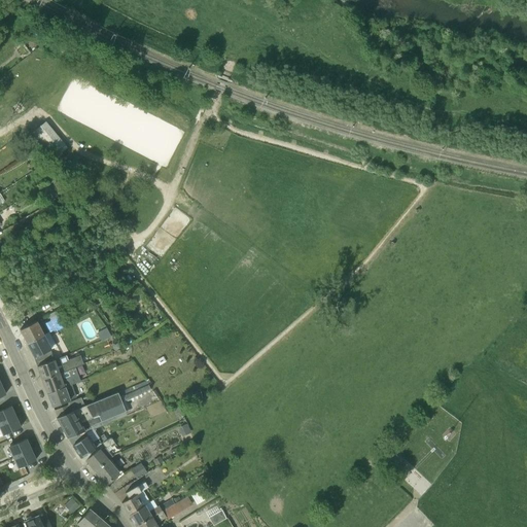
[(32,134),(53,160),(67,147),(46,121),(32,134)]
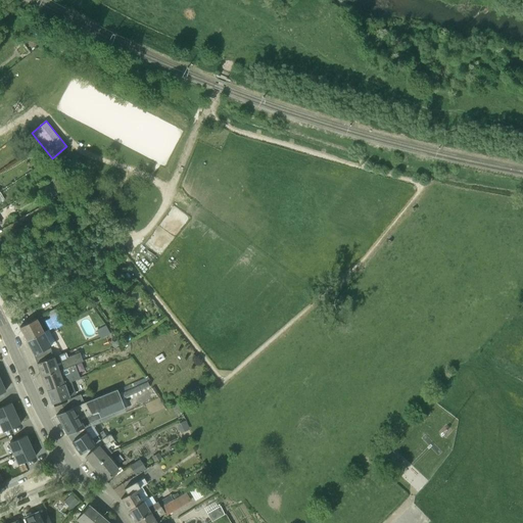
[(68,161),(64,155),(56,161),(61,168),(68,161)]
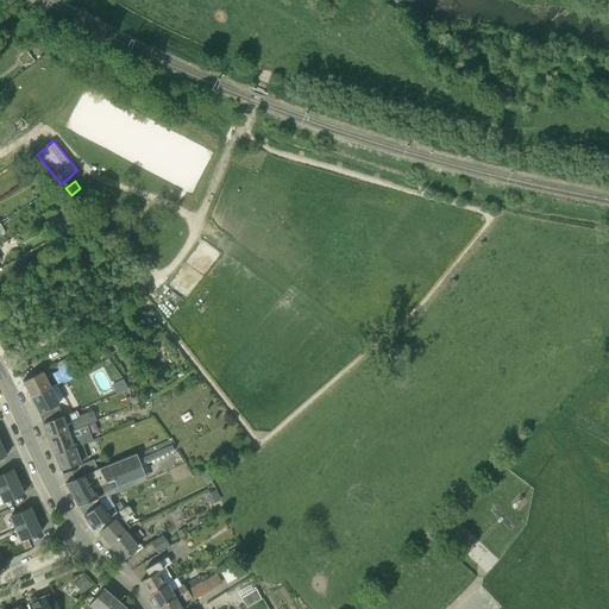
[(52,188),(48,182),(42,187),(46,193),(52,188)]
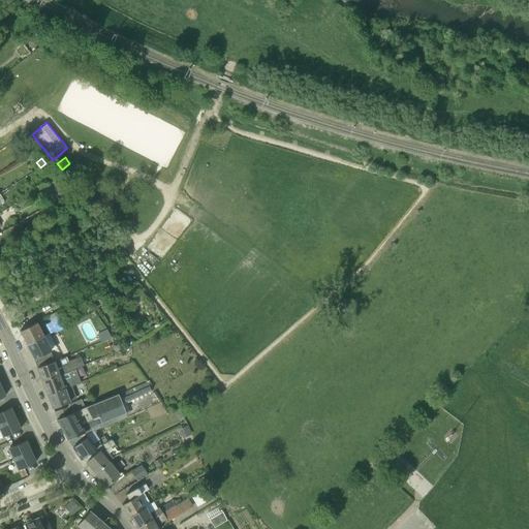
[(58,174),(49,161),(41,167),(53,180),(58,174)]
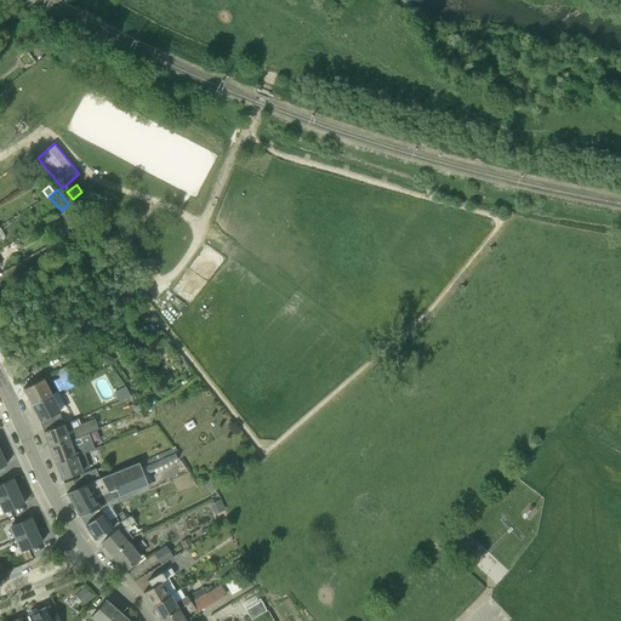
[(90,206),(83,200),(78,205),(85,211),(90,206)]
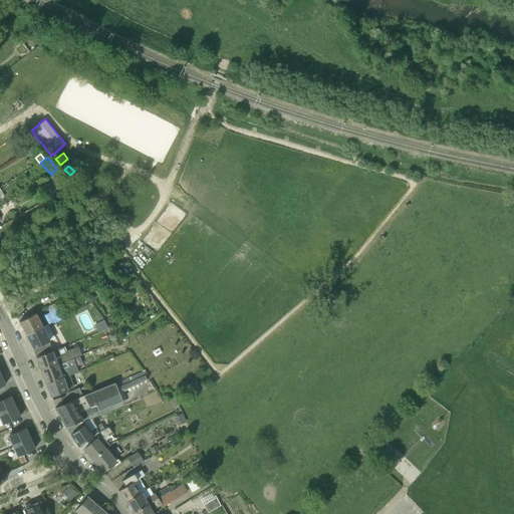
[(66,184),(59,173),(51,178),(58,189),(66,184)]
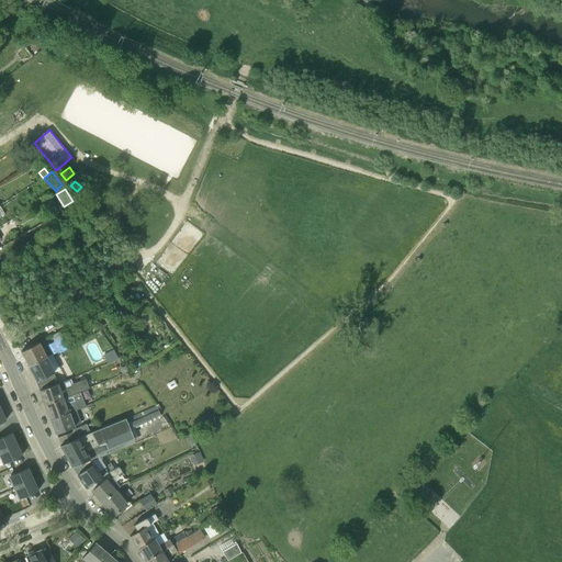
[(122,216),(112,208),(103,216),(113,225),(122,216)]
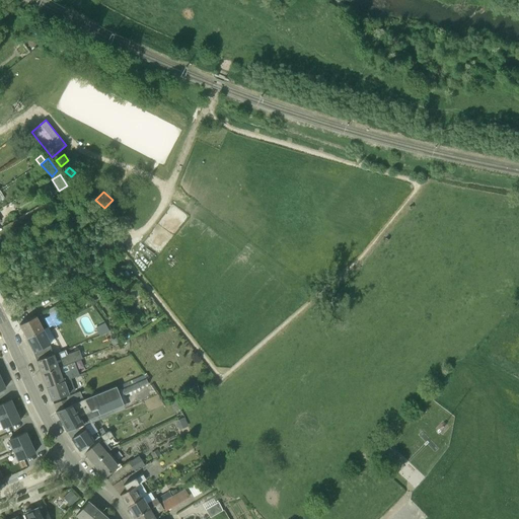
[(98,260),(94,263),(98,270),(103,267),(98,260)]
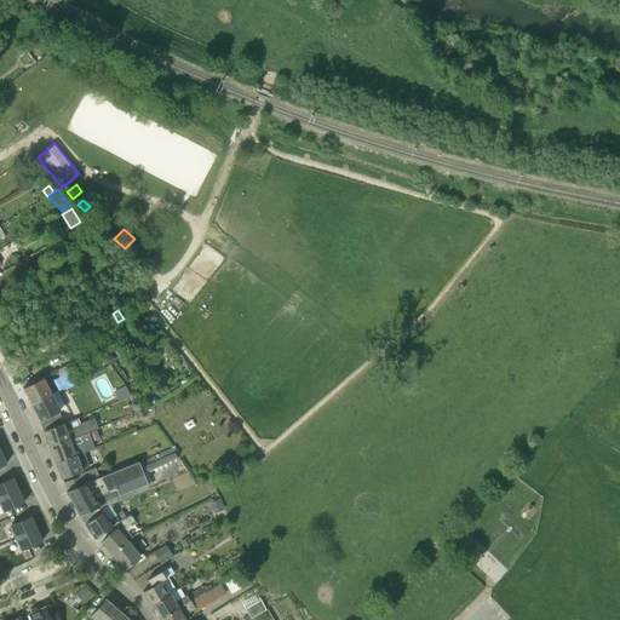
[(75,383),(65,365),(57,368),(50,374),(58,390),(67,386),(67,388),(75,383)]
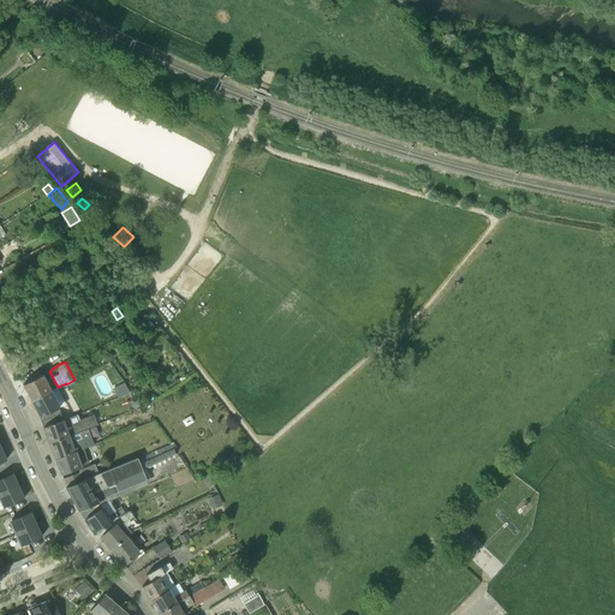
[(42,375),(22,386),(31,401),(52,390),(42,375)]
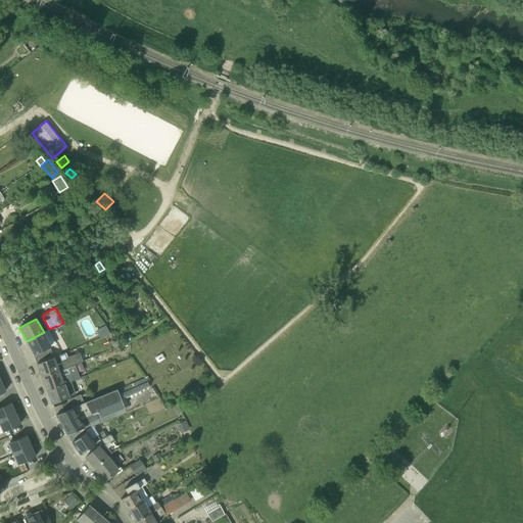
[(34,355),(37,364),(53,357),(50,346),(51,346),(44,332),(27,341),(34,355)]
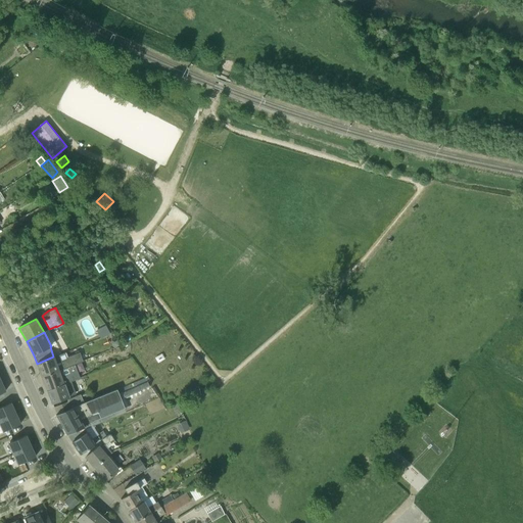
[(41,378),(59,371),(83,362),(80,352),(67,358),(67,360),(60,363),(61,366),(57,368),(53,357),(37,364),(41,378)]
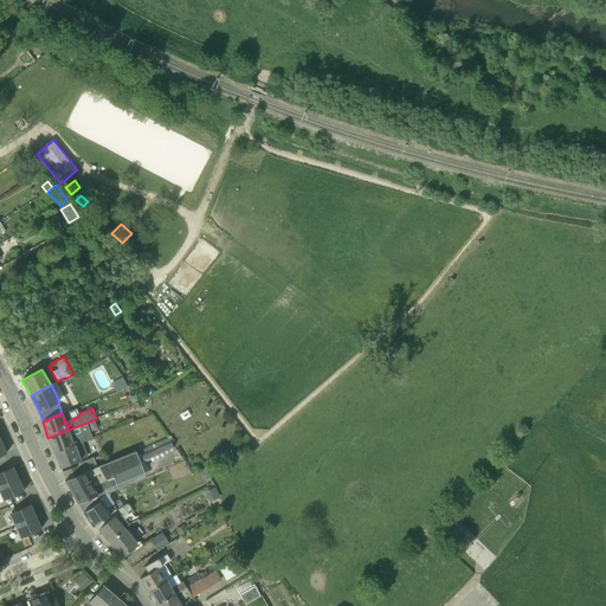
[(69,430),(47,438),(53,453),(83,443),(100,436),(97,429),(73,438),(75,442),(72,442),(69,430)]
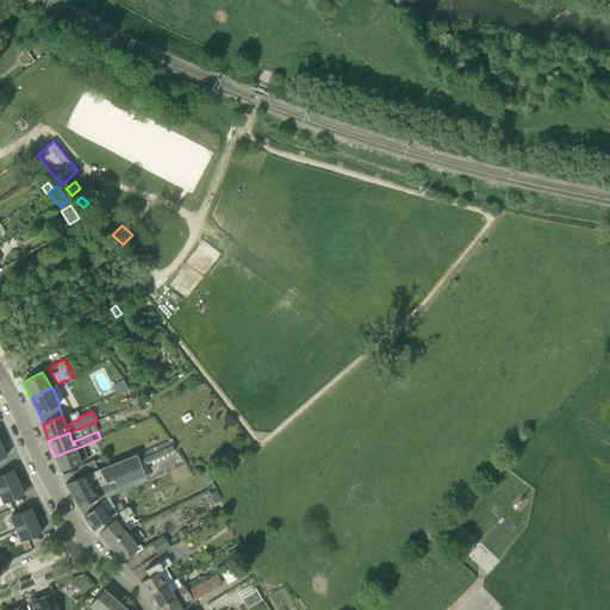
[(54,456),(60,472),(61,472),(88,460),(83,446),(54,456)]
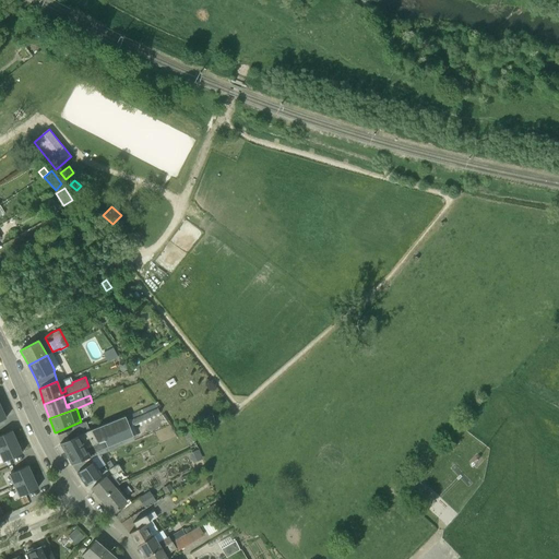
[(131,420),(132,426),(159,414),(157,409),(131,420)]
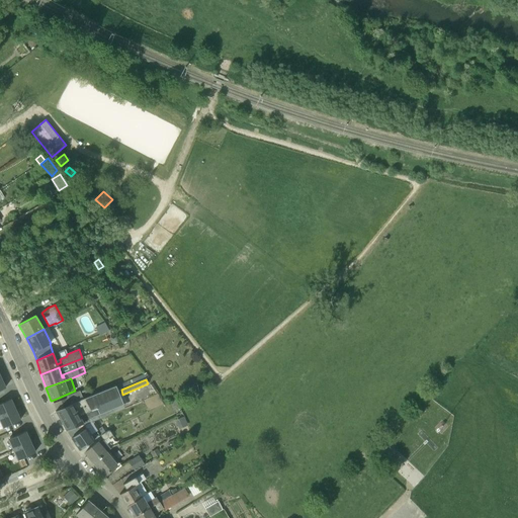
[(182,386),(185,397),(198,392),(196,382),(182,386)]
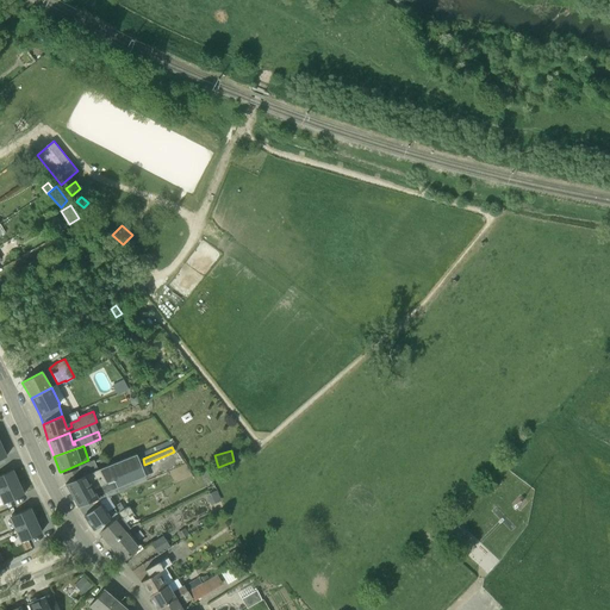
[(145,477),(136,454),(98,470),(66,484),(64,484),(78,506),(101,497),(100,496),(145,477)]
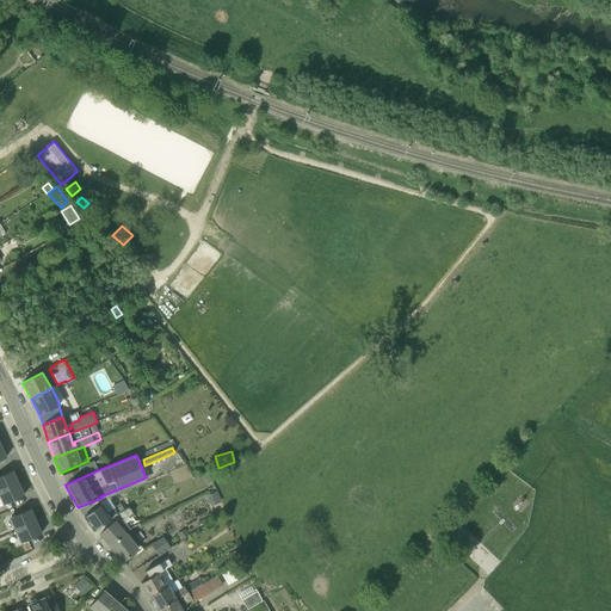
[(62,474),(66,485),(98,470),(94,462),(62,474)]
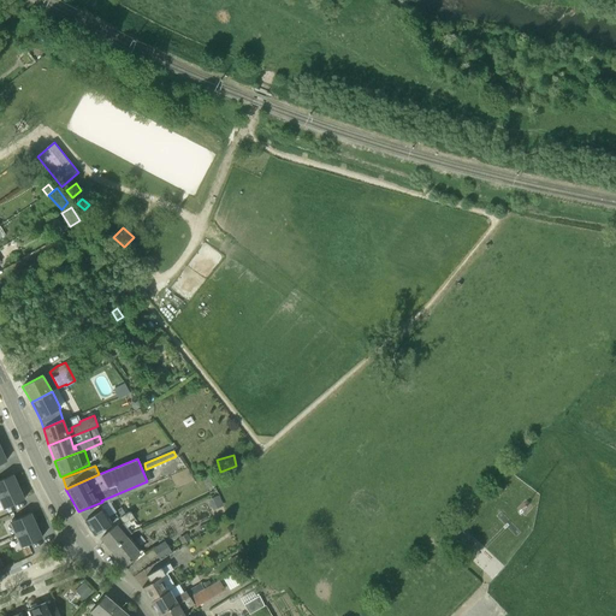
[(12,474),(0,480),(0,495),(18,487),(12,474)]
